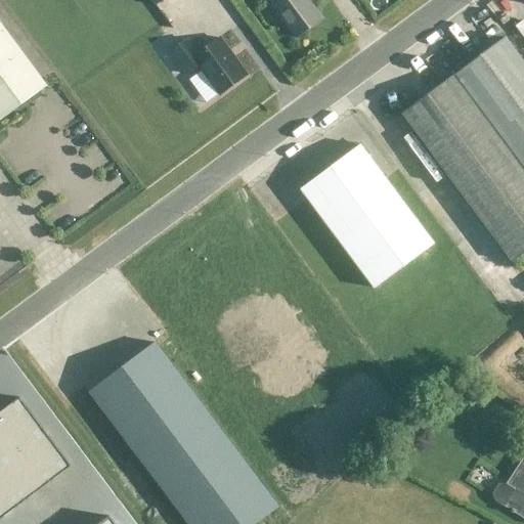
[(277,0),(270,5),(294,38),(319,19),(305,0),(277,0)]
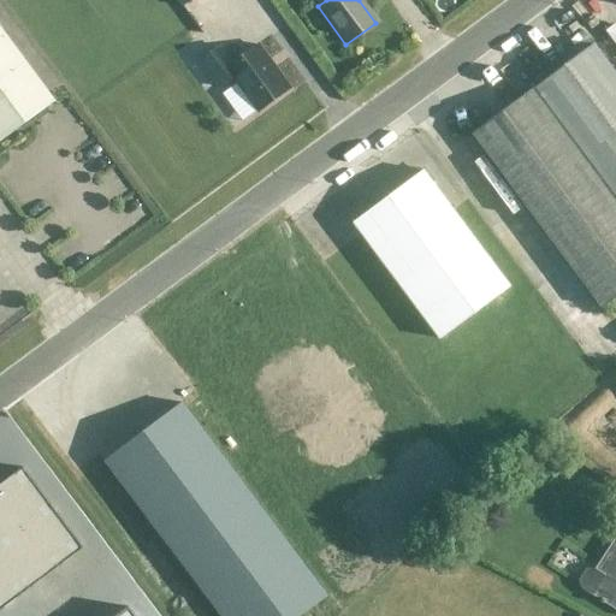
[(558,22),(580,13),(575,1),(554,11),(558,22)]
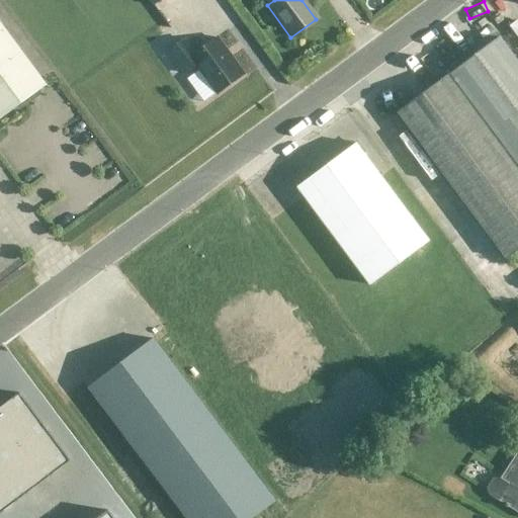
[(0,26),(0,117),(11,109),(17,110),(38,95),(38,89),(44,85),(0,26)]
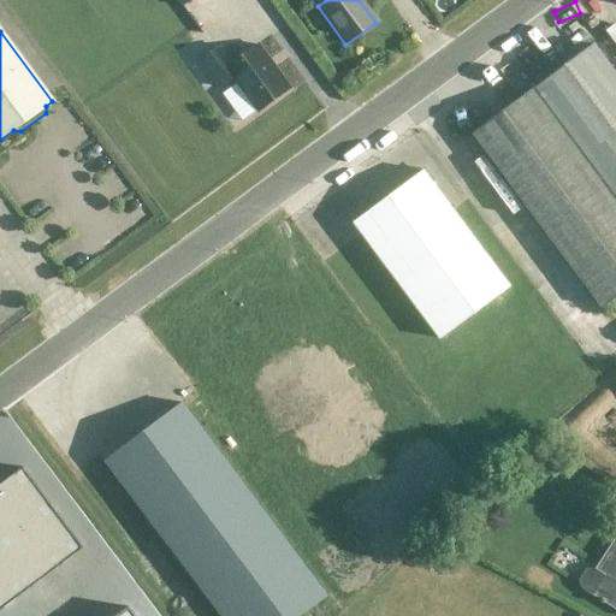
[(615,77),(591,43),(532,88),(615,199),(615,77)]
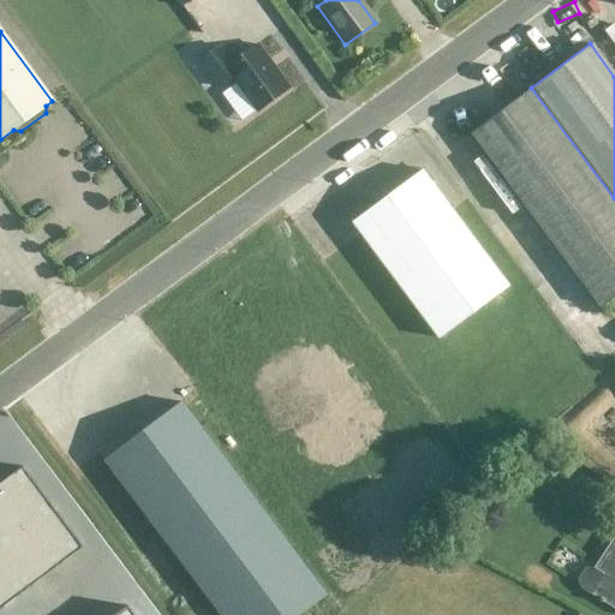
[(216,46),(195,63),(215,91),(231,79),(255,111),(287,88),(255,45),(230,64),(216,46)]
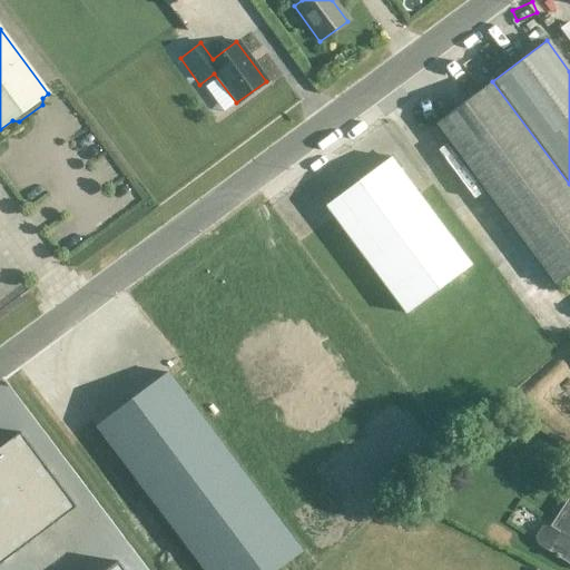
[(554,284),(569,273),(569,184),(492,81),(435,124),(554,284)]
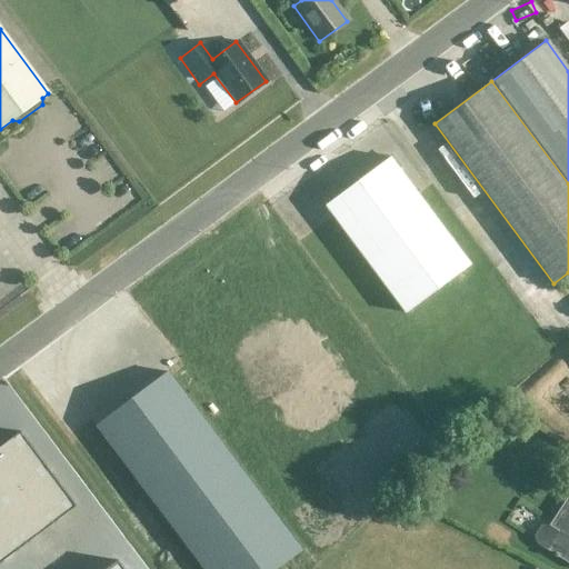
[(389,158),(325,206),(405,313),(469,266),(389,158)]
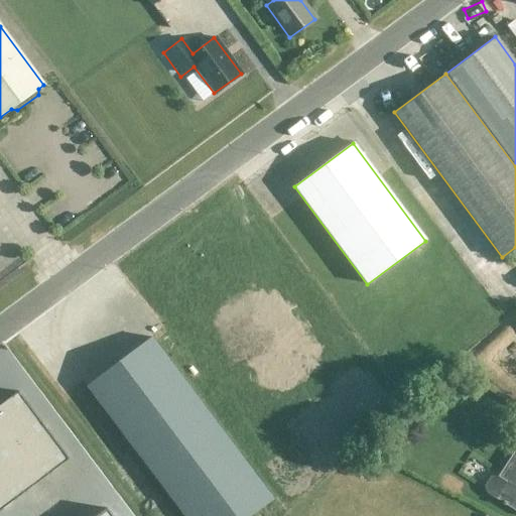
[(151,337),(86,386),(183,515),(249,515),(273,498),(151,337)]
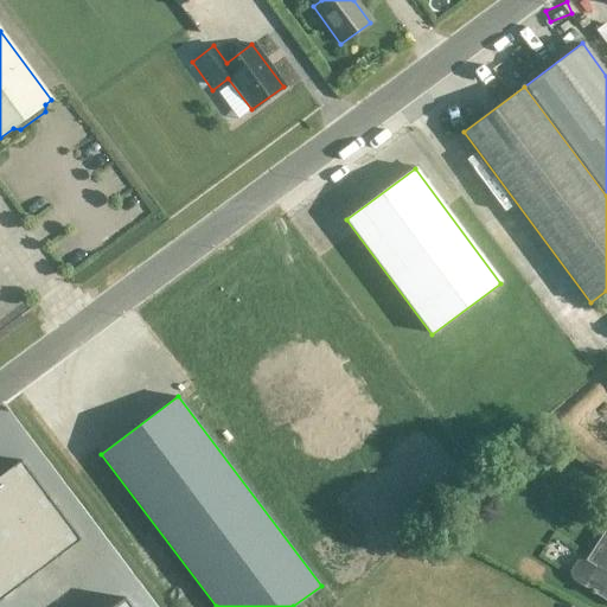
[(0,599),(81,540),(21,460),(0,474),(0,599)]
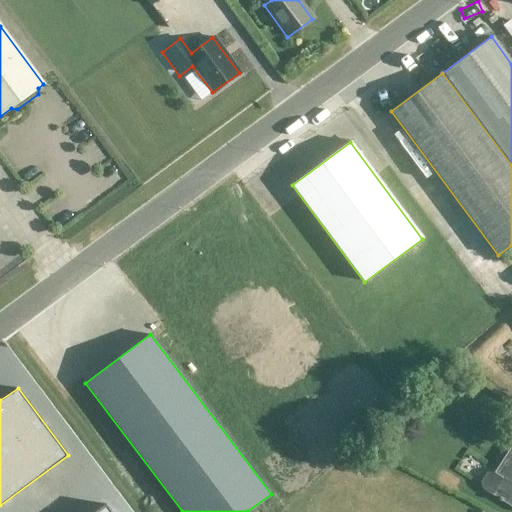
[(511,445),(510,444),(493,472),(486,472),(479,482),(482,488),(497,498),(497,499),(500,501),(500,500),(511,508),(511,445)]
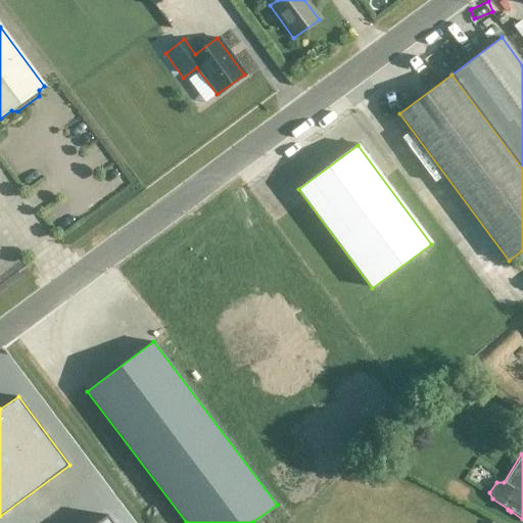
[(113,522),(107,514),(95,522),(113,522)]
